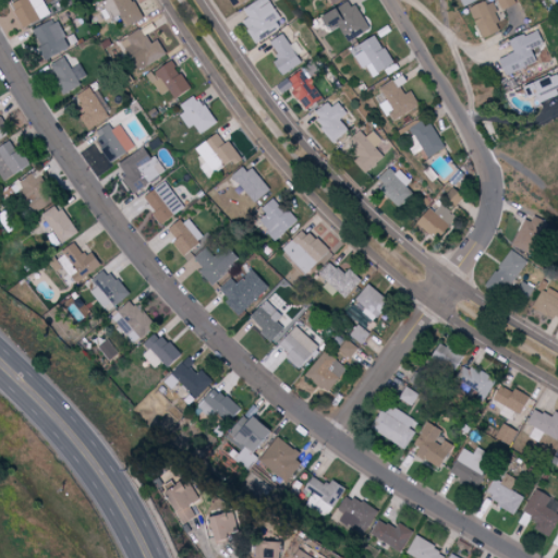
[(27,25),(49,14),(41,0),(17,0),(15,1),(27,25)]
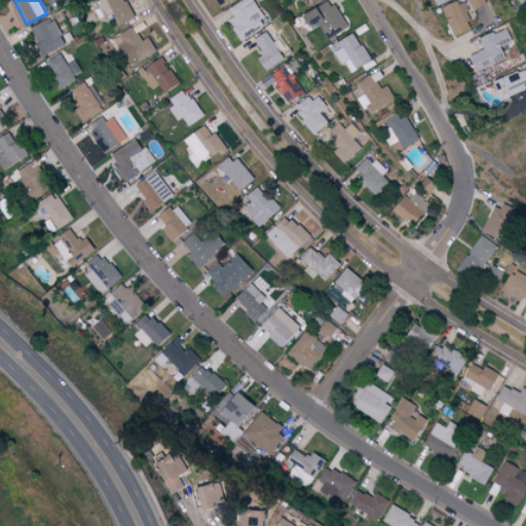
[(106,17),(113,14),(119,26),(134,19),(123,0),(99,0),(97,1),(106,17)]
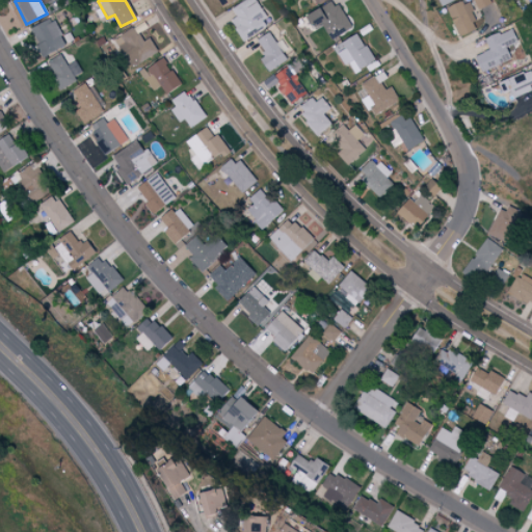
[(271,25),(255,0),(246,0),(227,12),(245,42),(271,25)]
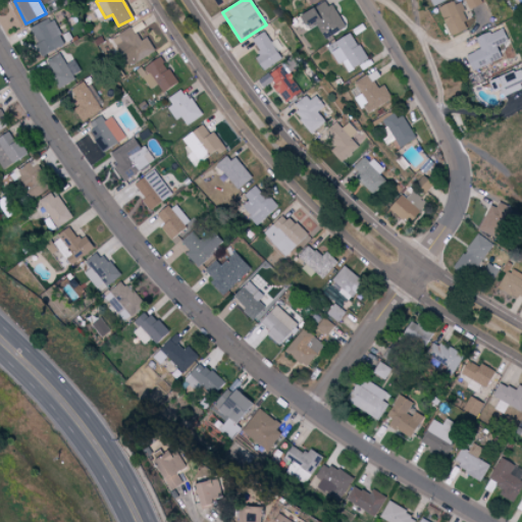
[(344,29),(327,0),(325,0),(295,16),(302,29),(314,22),(323,40),(344,29)]
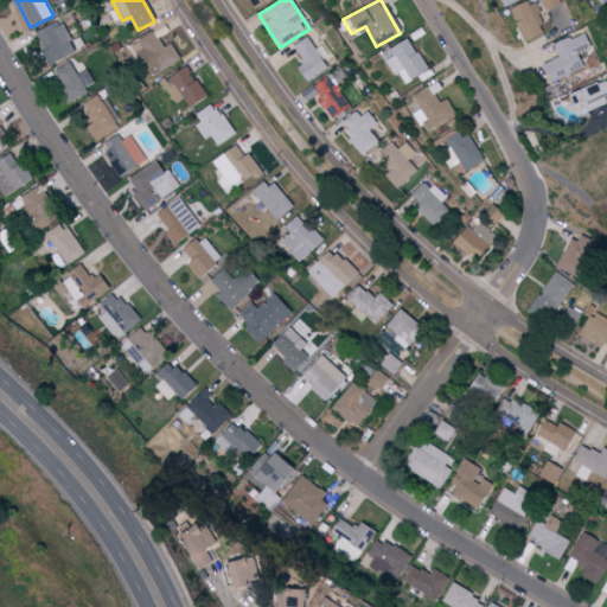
[(538,0),(544,12),(561,4),(558,0),(538,0)]
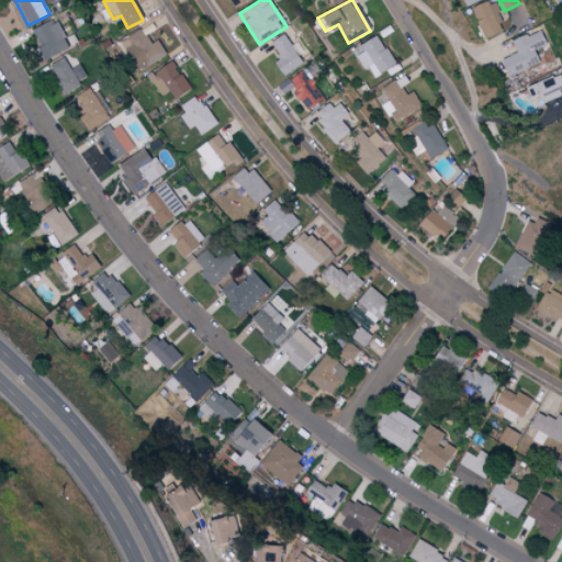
[(492,1),(472,10),(485,40),(505,30),(492,1)]
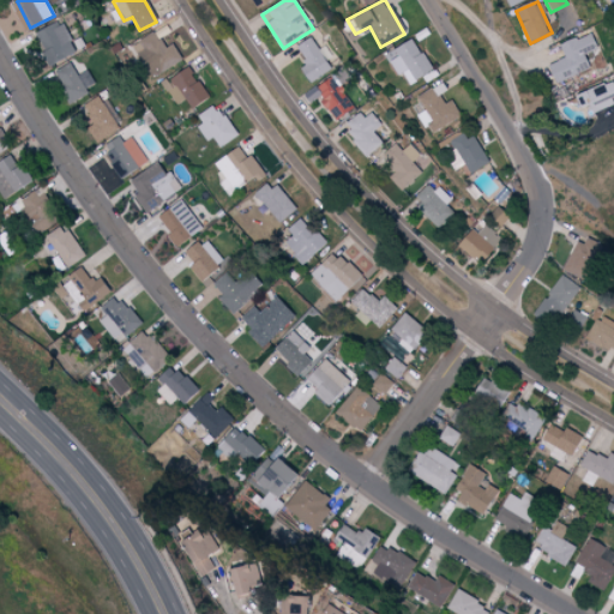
[(62,20),(36,32),(49,65),(76,54),(62,20)]
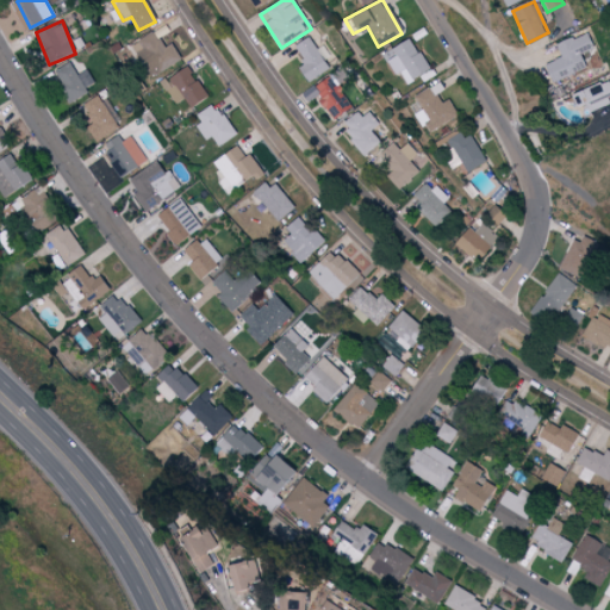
[(181,61),(172,44),(165,49),(153,31),(130,47),(151,80),(181,61)]
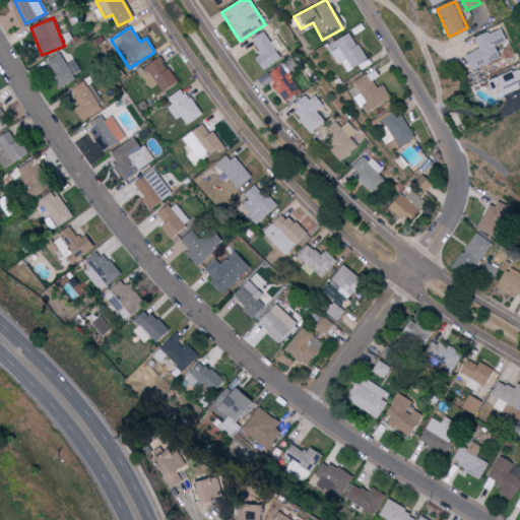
[(470,72),(499,59),(493,47),(505,42),(499,27),(473,40),(478,50),(463,57),(470,72)]
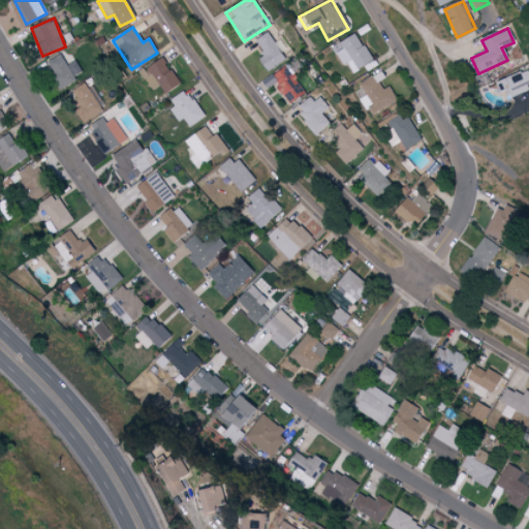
[(268,73),(290,58),(279,41),(275,43),(268,32),(255,40),(266,56),(259,60),(268,73)]
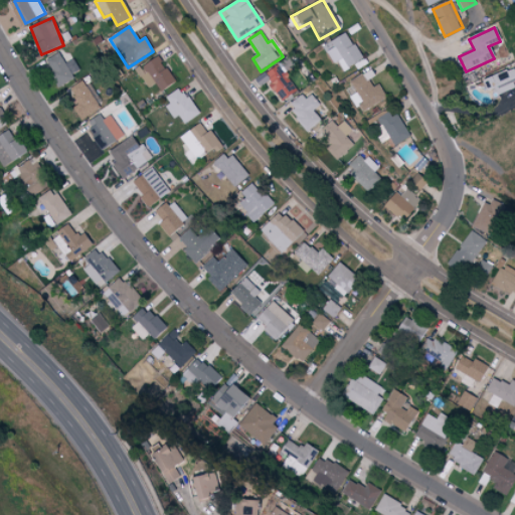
[(333,48),(327,51),(332,64),(339,61),(342,69),(360,62),(348,32),(330,40),(333,48)]
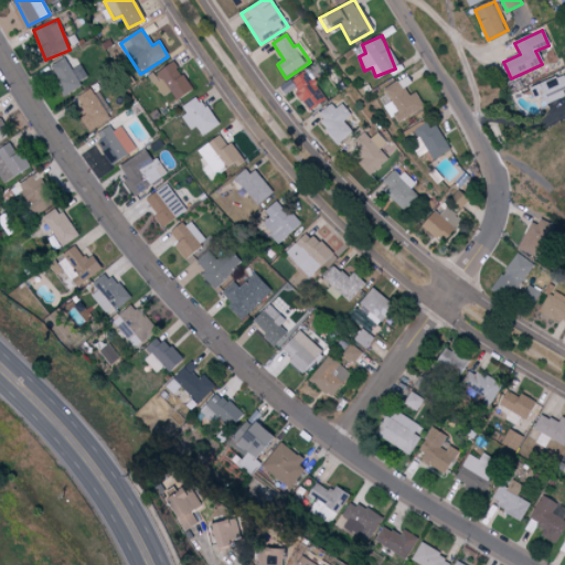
[(48,67),(62,95),(89,81),(81,65),(71,71),(65,59),(48,67)]
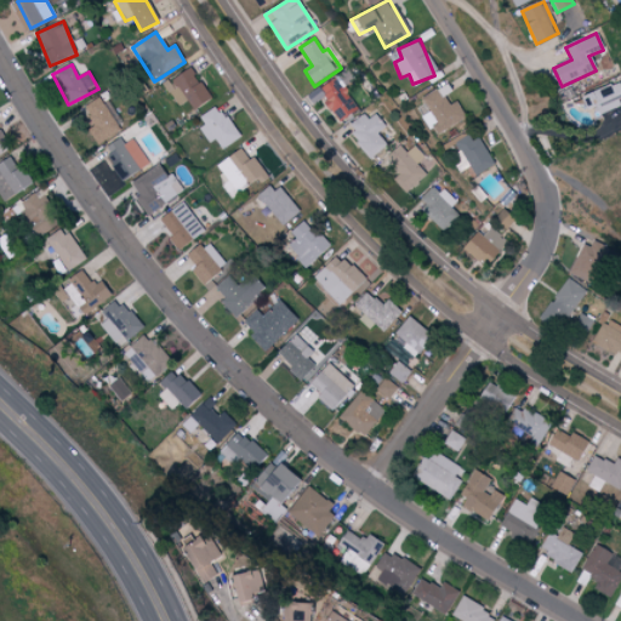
[(188,101),(197,112),(212,100),(188,67),(171,79),(178,89),(171,93),(181,106),(188,101)]
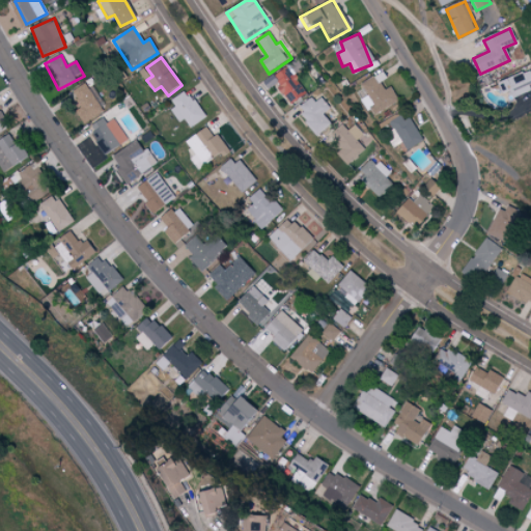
[(276,88),(290,106),(308,91),(287,65),(274,77),(280,84),(276,88)]
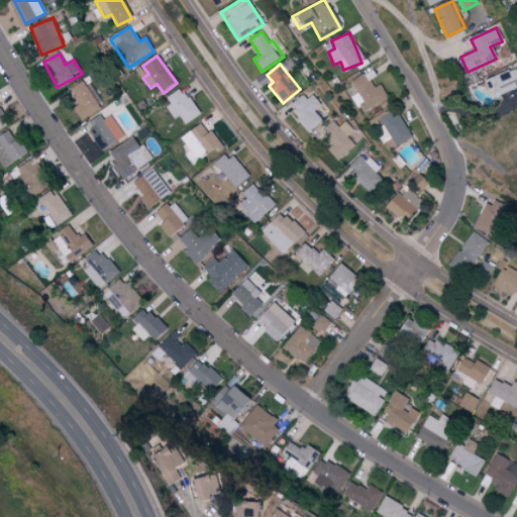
[(158,85),(148,89),(142,77),(146,75),(142,66),(134,70),(147,100),(162,94),(158,85)]
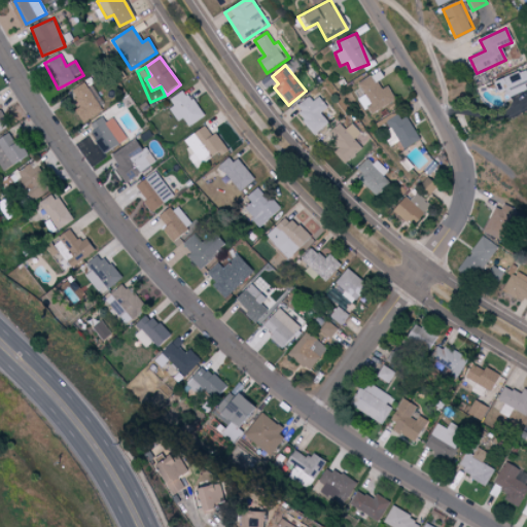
[(526,89),(526,76),(524,69),(491,81),(496,93),(503,90),(506,97),(526,89)]
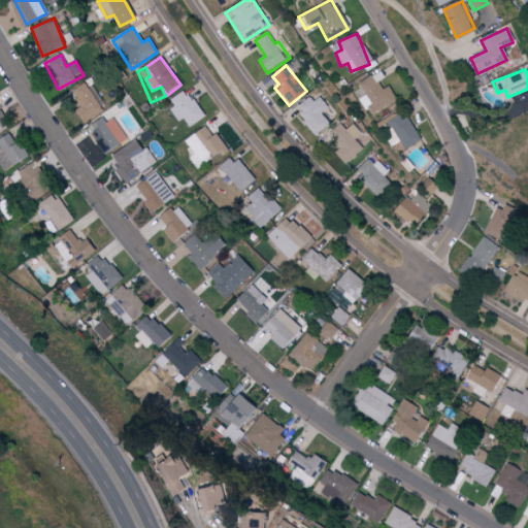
[(359,99),(371,124),(382,118),(377,110),(396,101),(388,87),(383,90),(374,75),(358,84),(365,96),(359,99)]
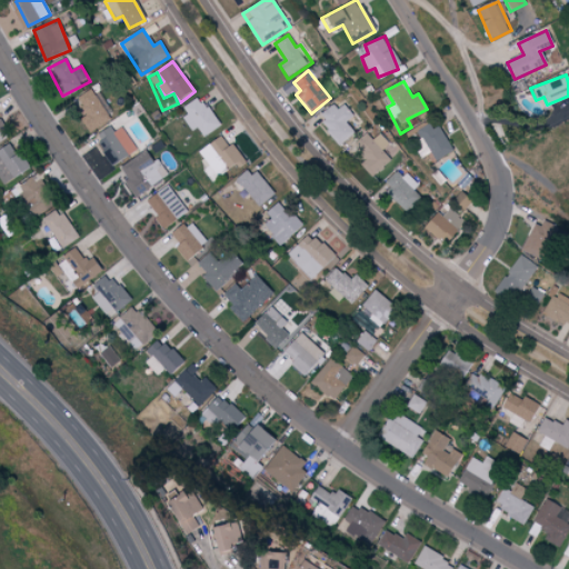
[(81,121),(89,132),(112,117),(93,88),(76,99),(88,117),(81,121)]
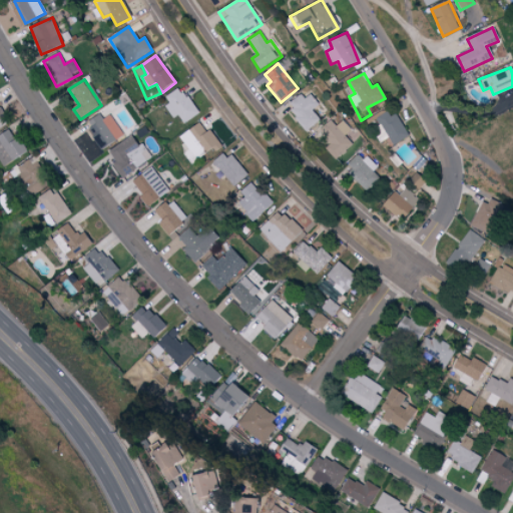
[(162,99),(175,118),(178,116),(184,124),(198,114),(180,87),(162,99)]
